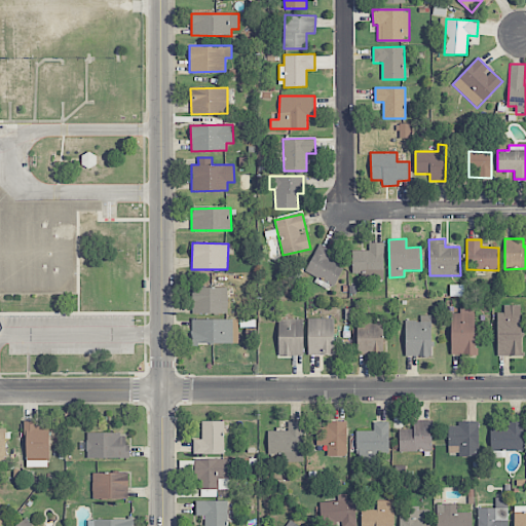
[(383,280),(383,243),(369,242),(368,251),(352,251),(351,273),(371,273),(371,279),(383,280)]
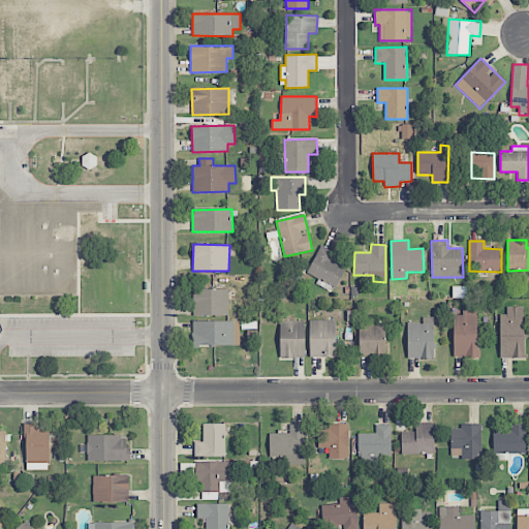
[(335,251),(319,245),(308,276),(338,287),(345,267),(331,261),(335,251)]
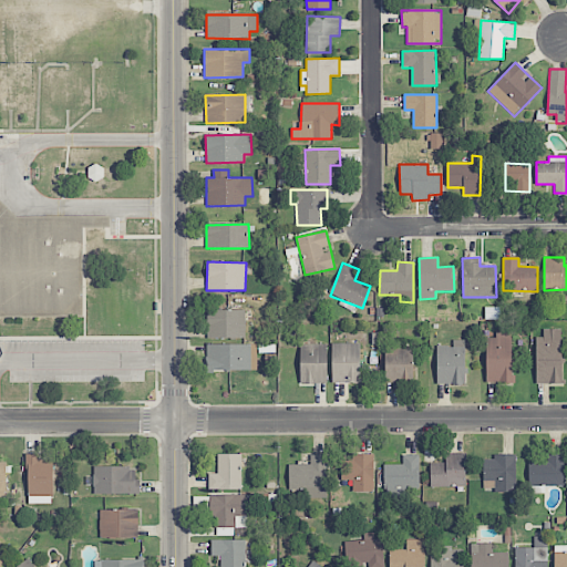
[(245,309),(206,310),(207,338),(245,338),(245,309)]
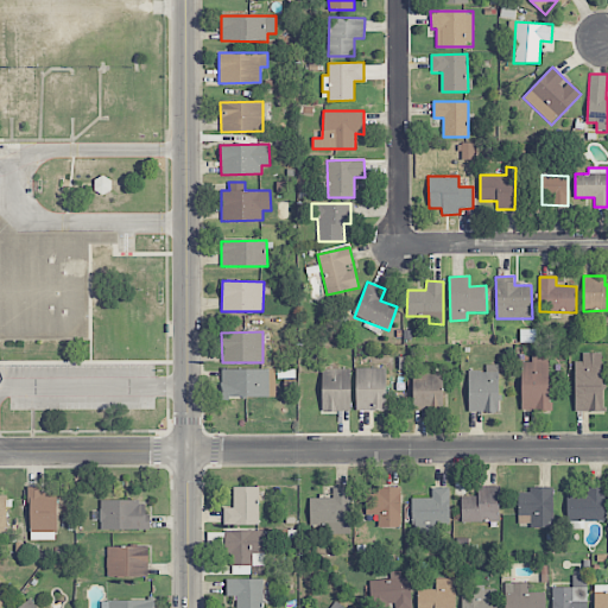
[(574,362),(575,412),(602,411),(601,353),(582,353),(582,361),(574,362)]
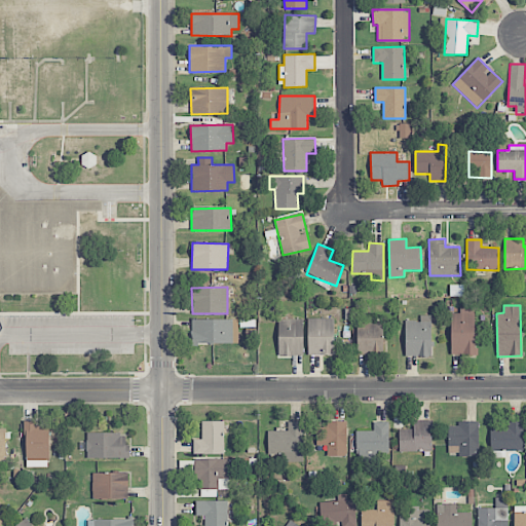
[(451,355),(475,355),(475,307),(459,307),(459,313),(451,313),(451,355)]
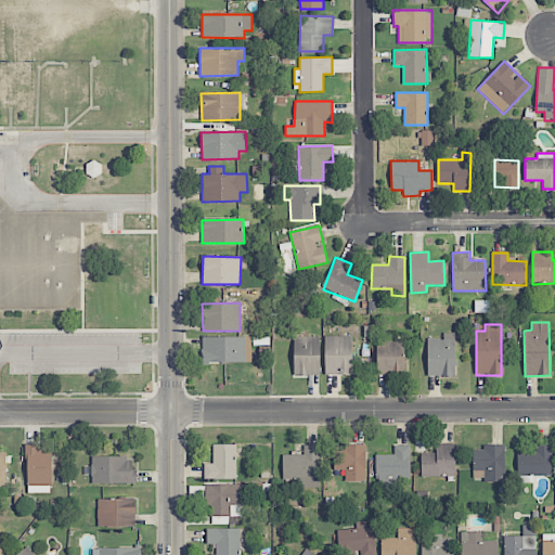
[(427,376),(454,376),(455,333),(443,333),(443,339),(428,339),(427,376)]
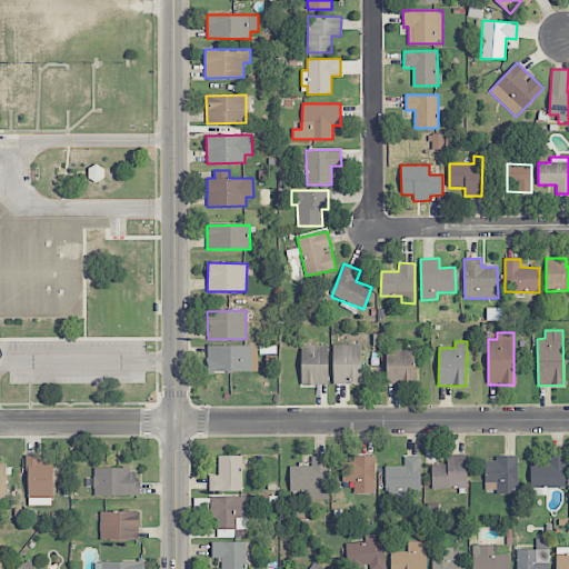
[(207,347),(207,372),(258,370),(257,345),(207,347)]
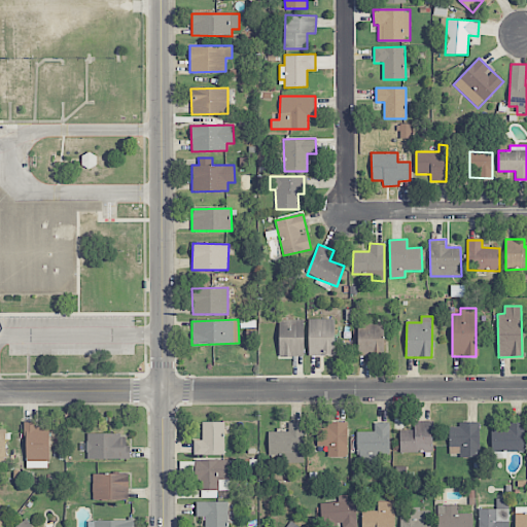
[(304,356),(304,319),(279,319),(279,356),(304,356)]
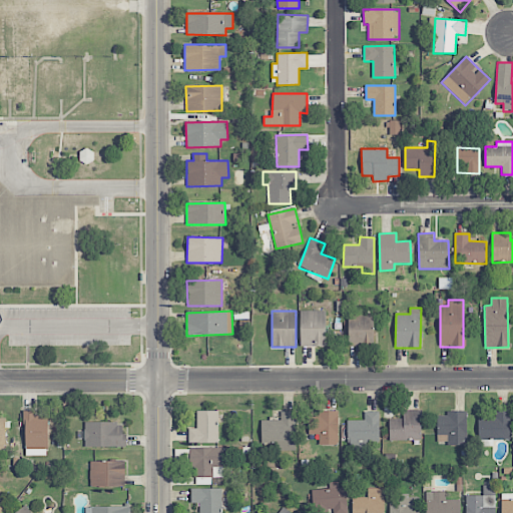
[(300,311),(301,347),(326,346),(326,311),(300,311)]
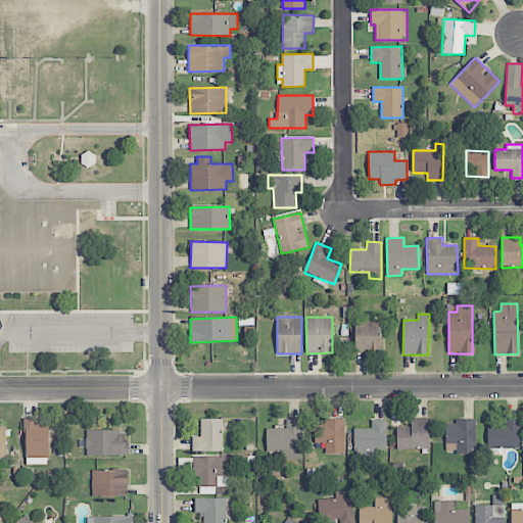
[(355,352),(381,351),(380,321),(354,321),(355,352)]
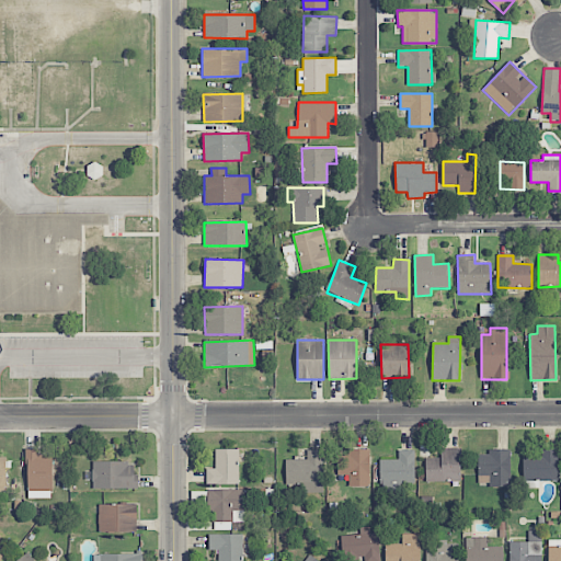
[(426,482),(460,481),(460,448),(441,449),(441,458),(425,458),(426,482)]
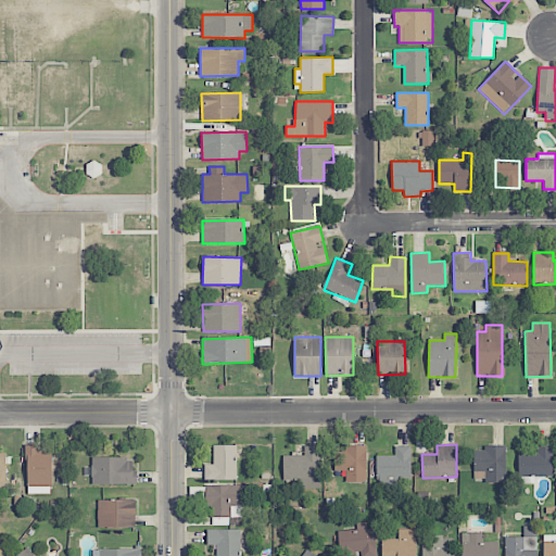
[(553,444),(536,444),(536,454),(519,454),(519,483),(533,483),(533,477),(553,476),(553,444)]
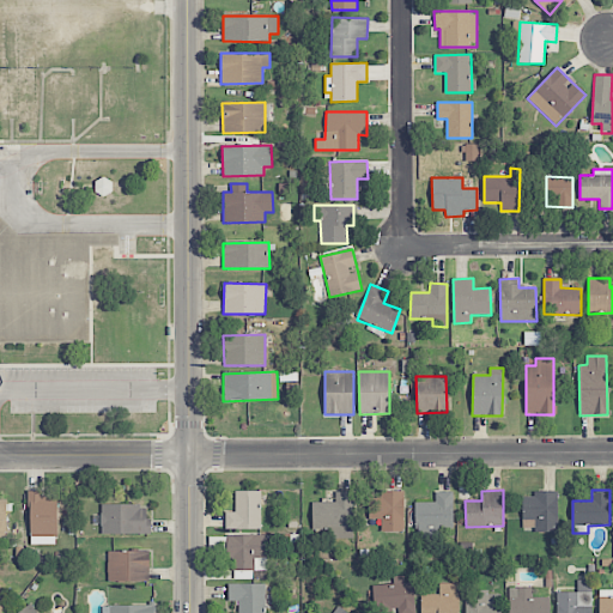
[(56,497),(42,497),(42,491),(29,491),(30,545),(58,544),(56,497)]
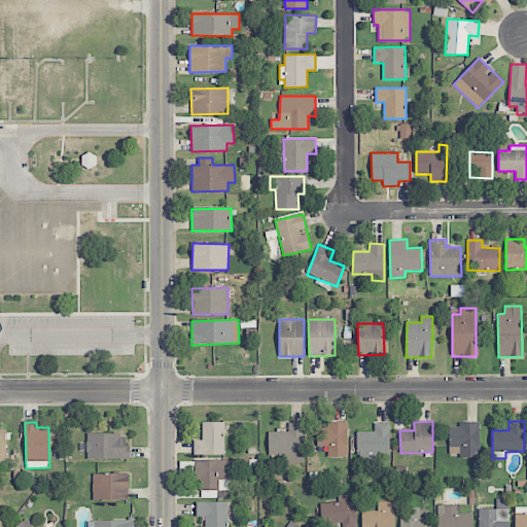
[(223,422),(202,422),(202,440),(194,440),(195,455),(224,455),(223,422)]
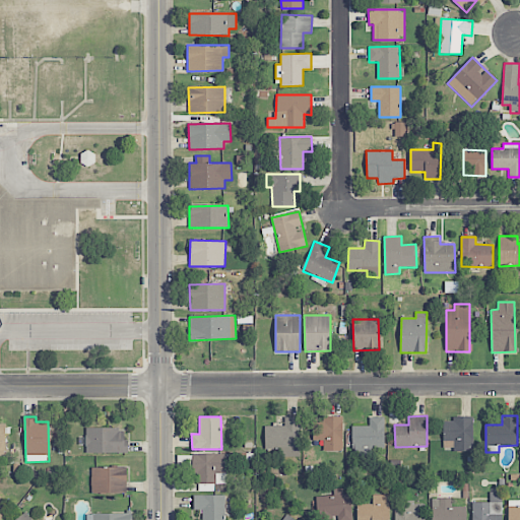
[(342,416),(322,416),(322,420),(313,420),(313,441),(323,440),(324,451),(342,450),(342,416)]
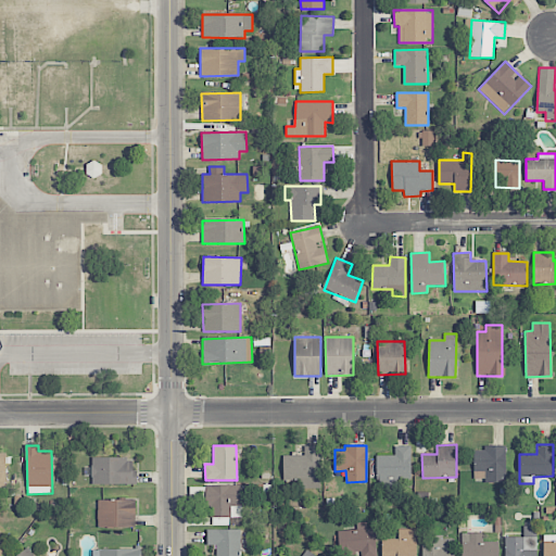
[(485,482),(505,482),(506,446),(483,445),(483,450),(474,450),(474,471),(485,471),(485,482)]
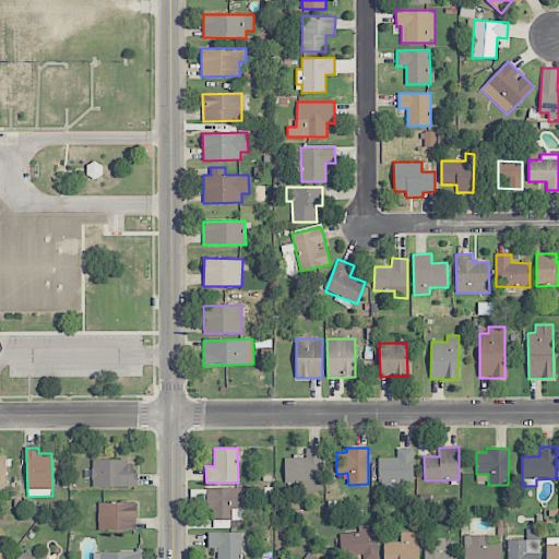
[(284,459),(285,484),(301,484),(301,491),(322,490),(321,449),(306,449),(306,458),(284,459)]
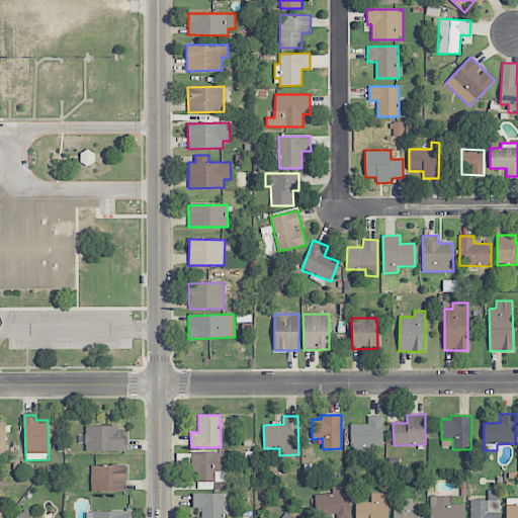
[(351,424),(350,453),(371,453),(372,446),(382,446),(383,416),(368,416),(368,425),(351,424)]
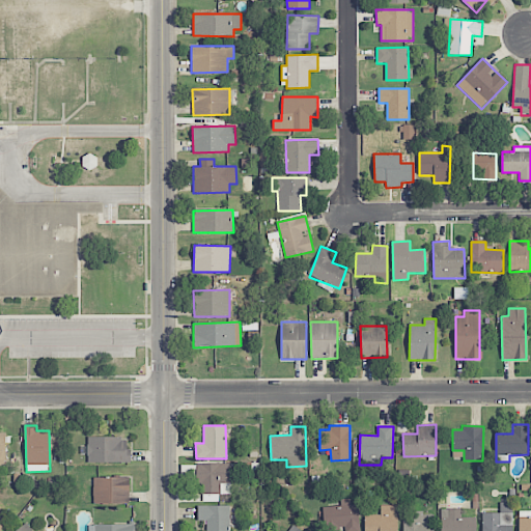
[(87,463),(131,463),(131,449),(127,449),(127,438),(87,437),(87,463)]
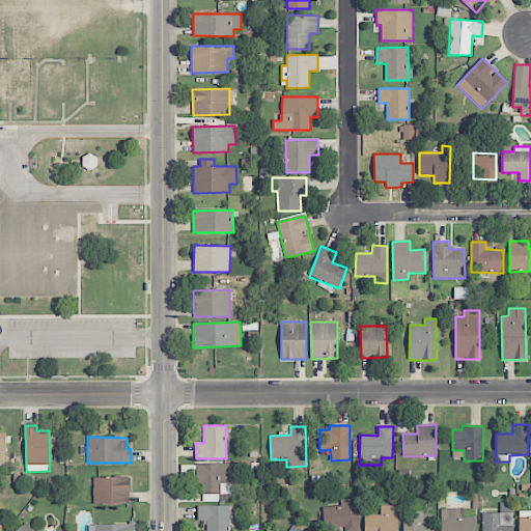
[(231,464),(198,464),(199,495),(231,494),(231,464)]
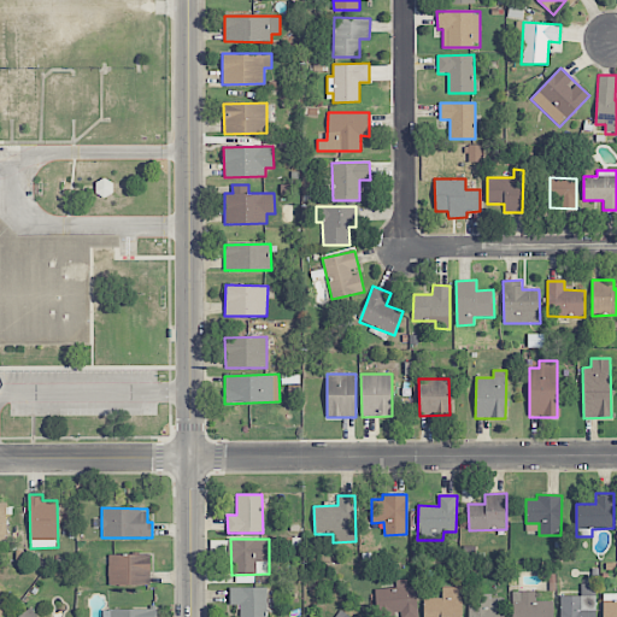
[(151,554),(109,554),(109,586),(151,586),(151,554)]
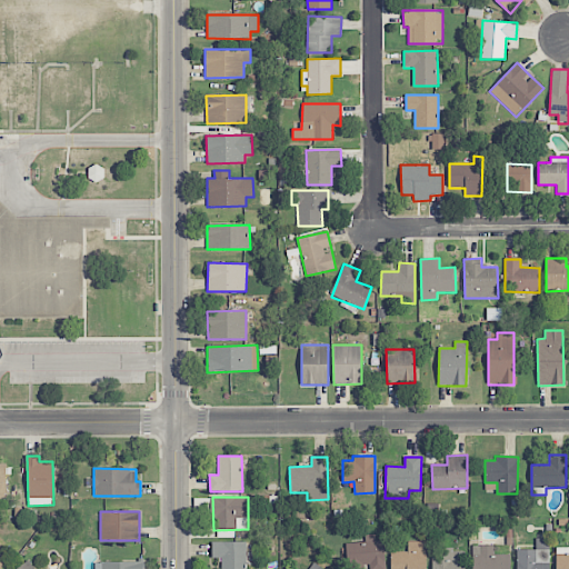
[(385,568),(385,540),(376,540),(376,535),(366,535),(366,542),(346,543),(347,567),(370,566),(369,568),(385,568)]
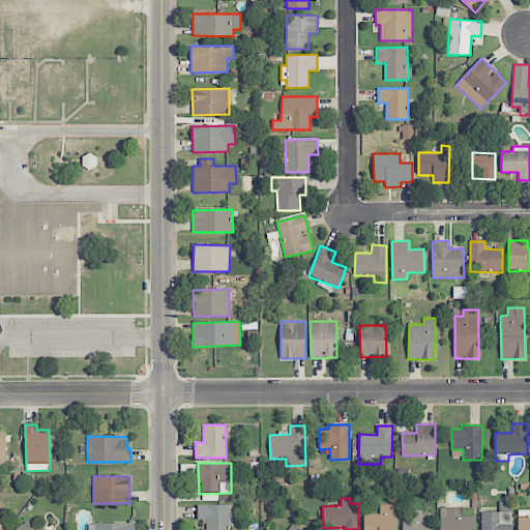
[(511,529),(511,501),(499,501),(499,511),(481,511),(481,529),(511,529)]
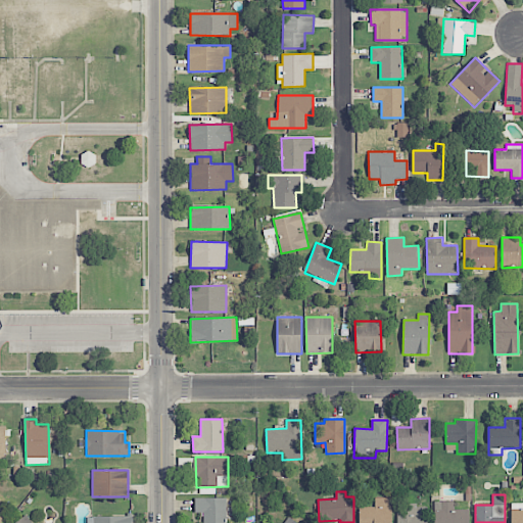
[(203,522),(226,522),(226,497),(194,498),(194,513),(203,513),(203,522)]
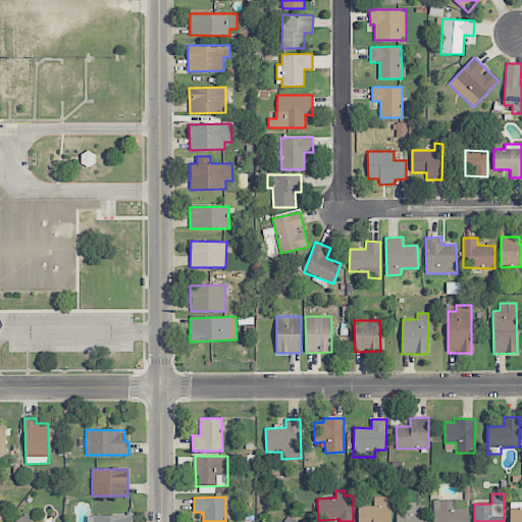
[(358,521),(389,521),(390,498),(373,498),(373,506),(359,506),(358,521)]
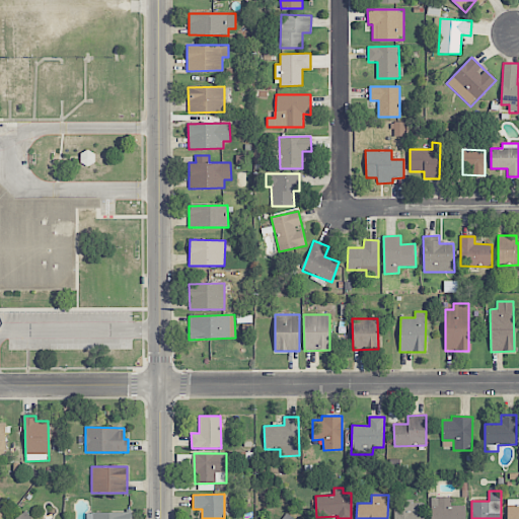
[(464,518),(464,506),(449,506),(449,497),(430,498),(430,518),(464,518)]
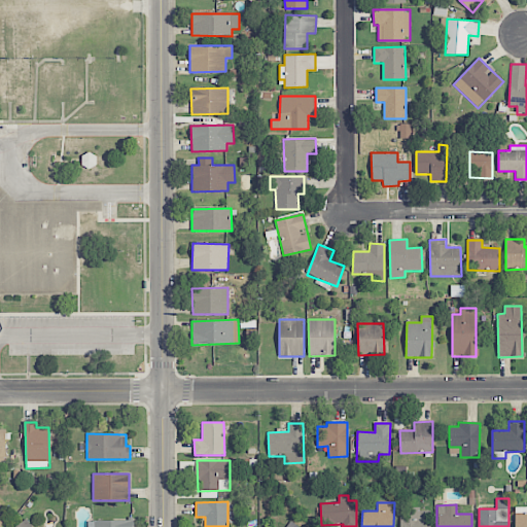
[(526,526),(526,506),(515,506),(515,526),(526,526)]
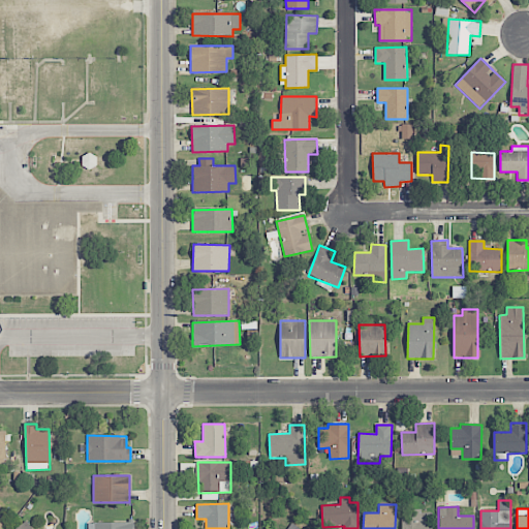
[(431,528),(431,510),(402,510),(401,528),(431,528)]
